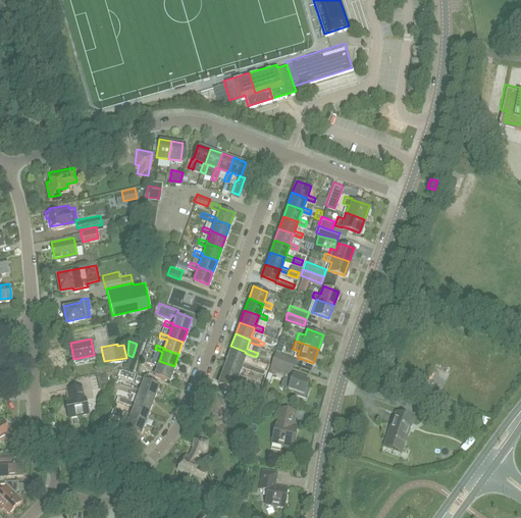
[(242,361),(245,353),(246,352),(230,346),(226,358),(241,363),(241,365),(249,368),(250,364),(242,361)]
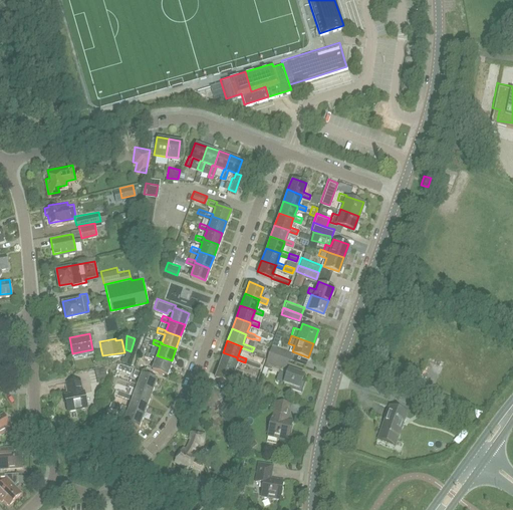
[(290,350),(271,343),(268,350),(288,357),(290,350)]
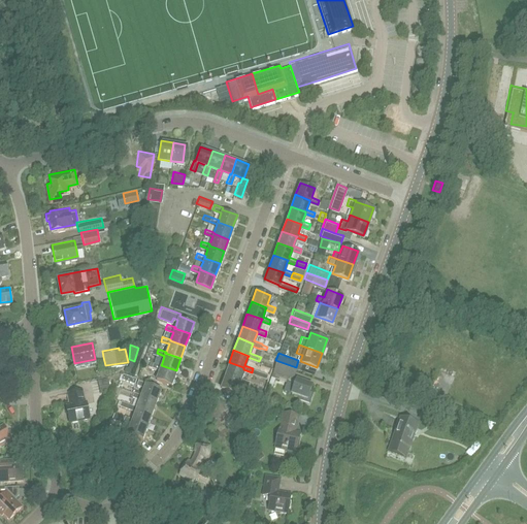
[(161,365),(162,363),(150,359),(147,363),(160,367),(157,378),(171,383),(176,370),(161,365)]
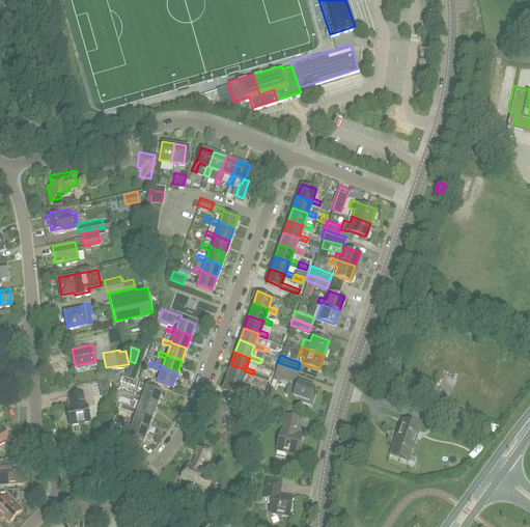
[(296,369),(277,362),(269,385),(273,386),(276,378),(287,382),(286,382),(296,385),(293,393),(299,396),(298,398),(309,403),(313,392),(310,391),(312,385),(295,379),(298,369),(296,369)]
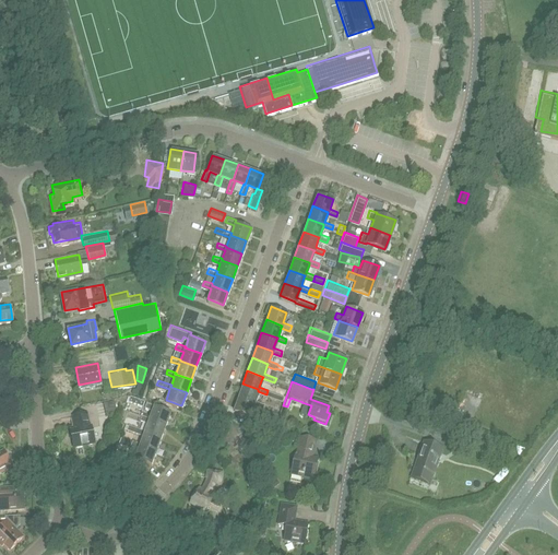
[(254,399),(258,391),(258,389),(242,384),(237,397),(253,402),(253,403),(262,406),(263,402),(254,399)]
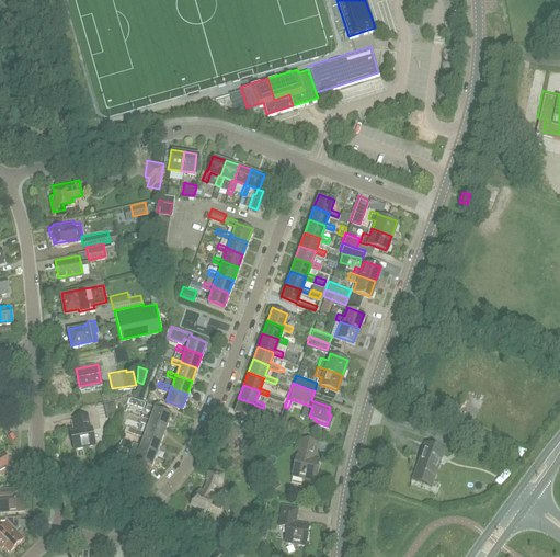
[(269,391),(267,396),(282,400),(284,397),(269,391)]
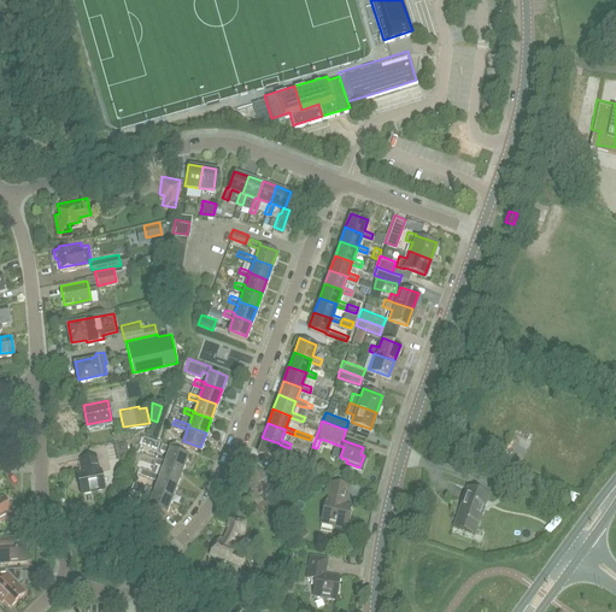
[(157,445),(158,439),(142,433),(141,439),(157,445)]
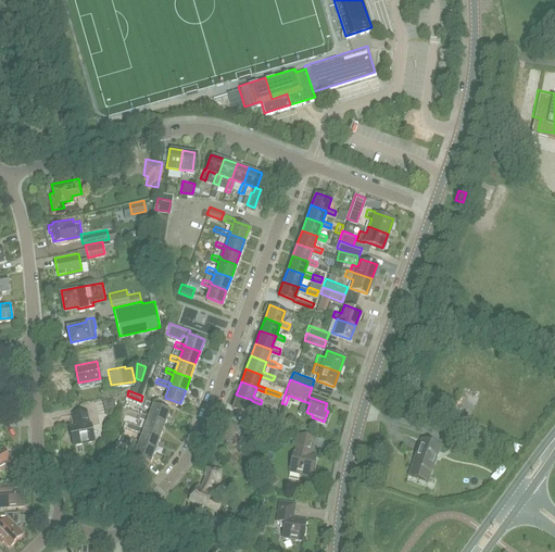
[(249,410),(252,401),(252,400),(236,394),(231,406),(247,413),(247,414),(255,417),(257,413),(249,410)]
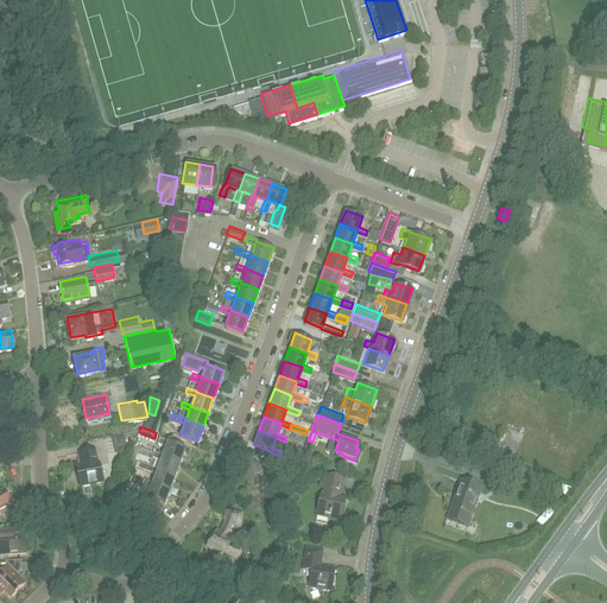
[(163,452),(181,458),(185,446),(168,439),(169,438),(159,435),(157,440),(166,444),(163,452)]
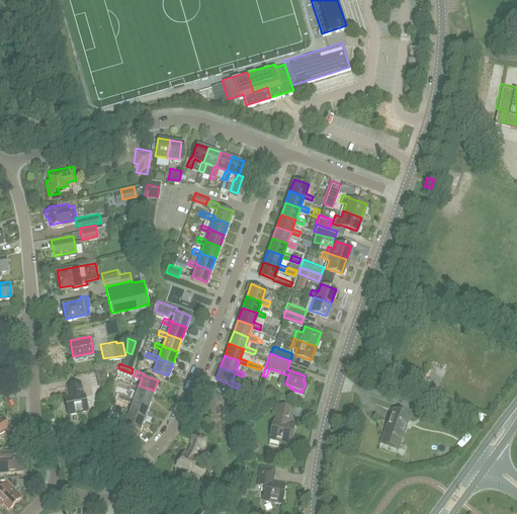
[(412,393),(415,384),(404,379),(399,392),(407,395),(408,391),(412,393)]
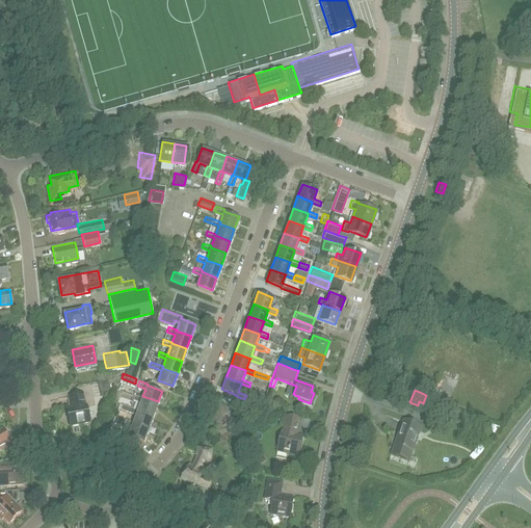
[(84,403),(81,391),(69,393),(72,405),(67,406),(67,408),(65,411),(67,415),(68,416),(69,422),(89,419),(86,403),(84,403)]
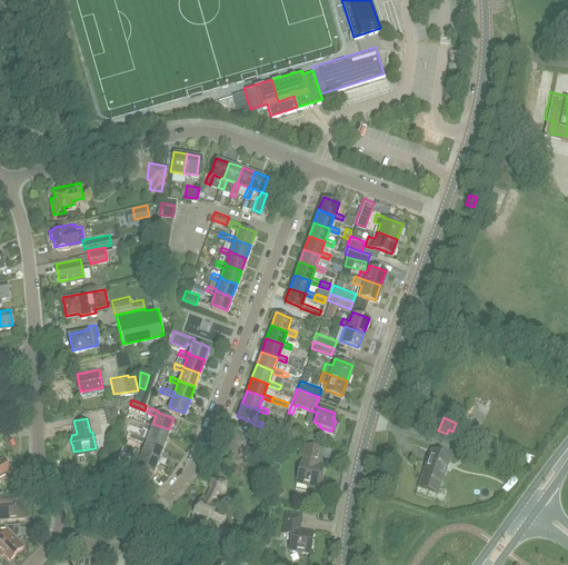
[(169,429),(152,424),(143,420),(142,425),(151,428),(148,437),(163,443),(169,429)]
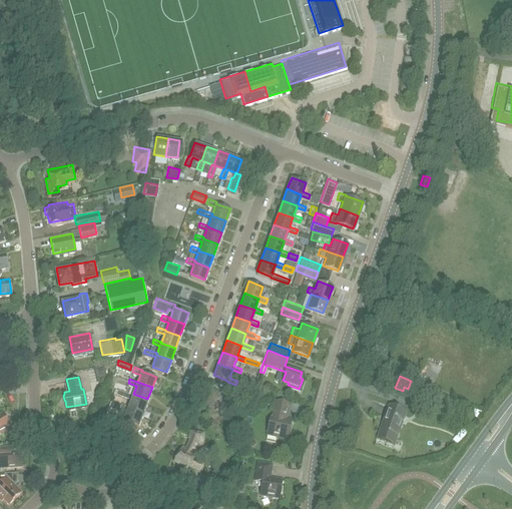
[(147,399),(133,394),(117,388),(116,392),(131,398),(129,405),(143,411),(147,399)]
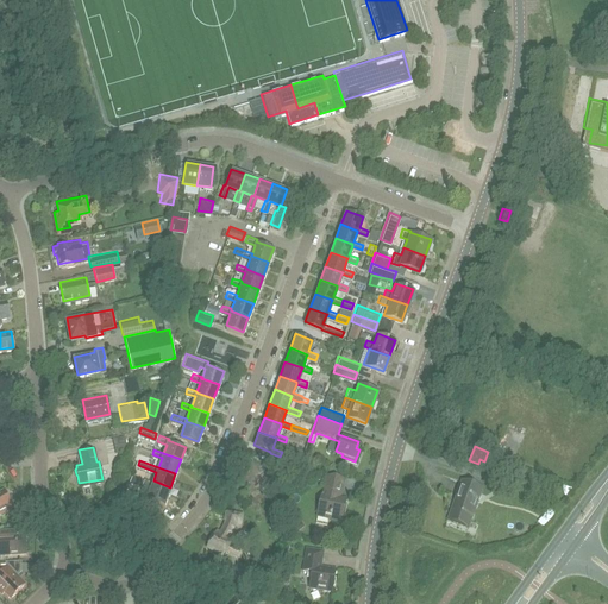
[(170,488),(154,480),(131,472),(129,479),(140,484),(140,483),(151,486),(148,497),(164,503),(170,488)]
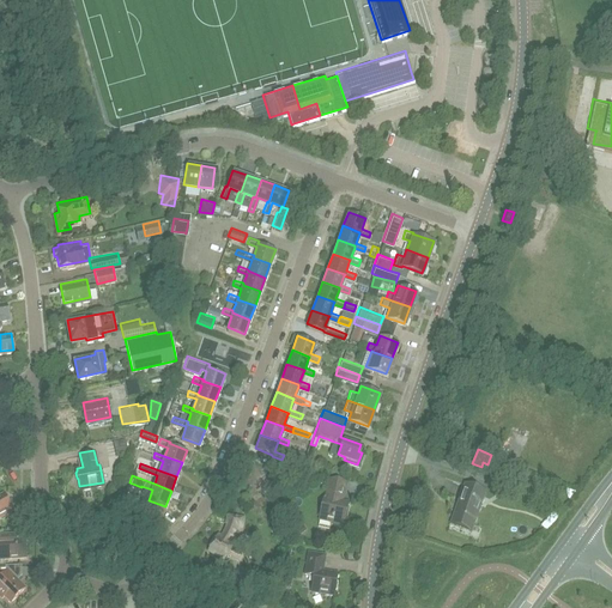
[(343,522),(347,498),(341,497),(345,479),(327,475),(319,516),(343,522)]
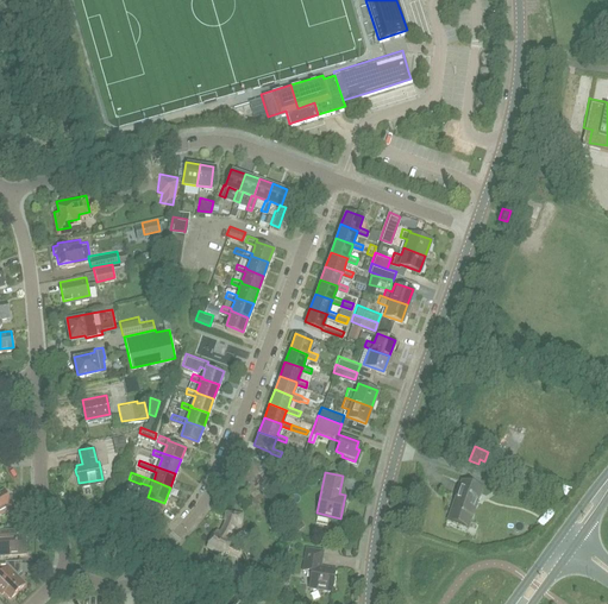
[(467,524),(481,485),(461,478),(446,517),(467,524)]
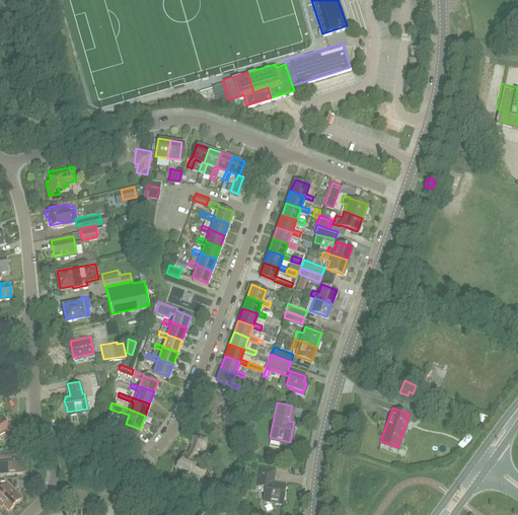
[(6,422),(3,416),(0,418),(0,433),(10,428),(9,427),(10,426),(7,422),(6,422)]
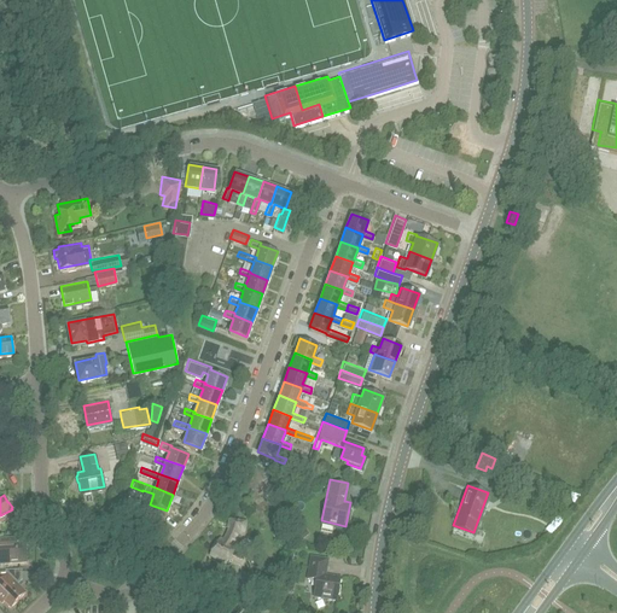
[(220,536),(210,553),(225,561),(230,553),(234,556),(239,560),(246,547),(233,539),(238,530),(244,530),(245,519),(228,517),(227,523),(226,524),(228,525),(223,535),(222,537),(220,536)]
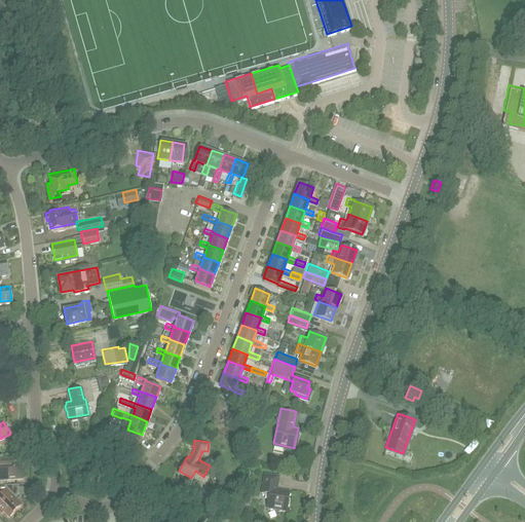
[(474,446),(469,442),(463,448),(469,452),(474,446)]
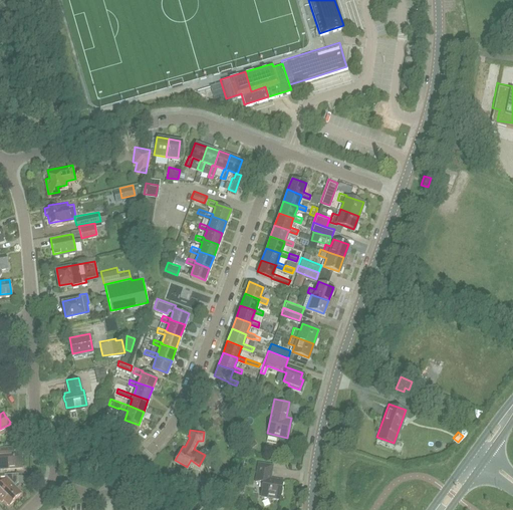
[(0,466),(21,465),(20,451),(13,451),(12,445),(3,446),(0,445),(0,466)]
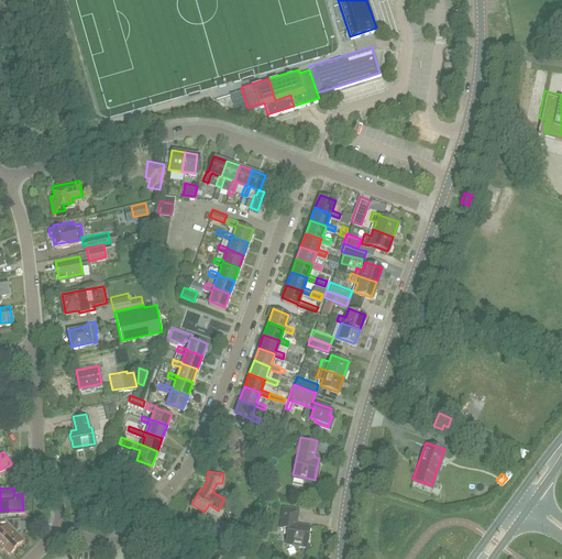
[(283,505),(279,525),(287,526),(285,540),(306,545),(309,524),(294,522),(297,507),(283,505)]
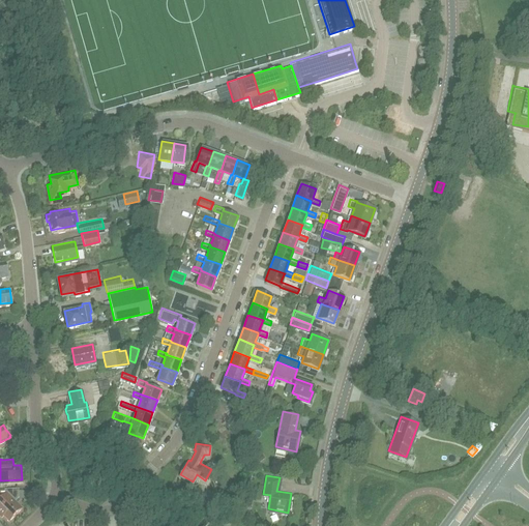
[(284,481),(283,487),(292,490),(293,485),(284,481)]
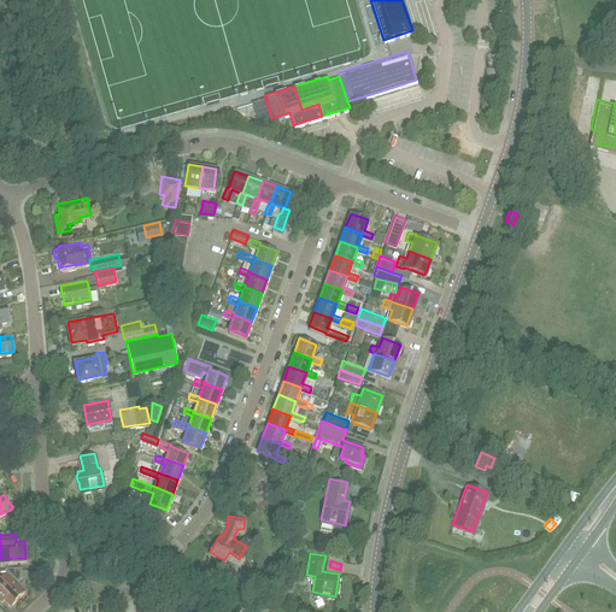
[(16,580),(15,581),(6,574),(6,565),(0,565),(0,598),(1,599),(4,596),(10,602),(24,588),(16,580)]
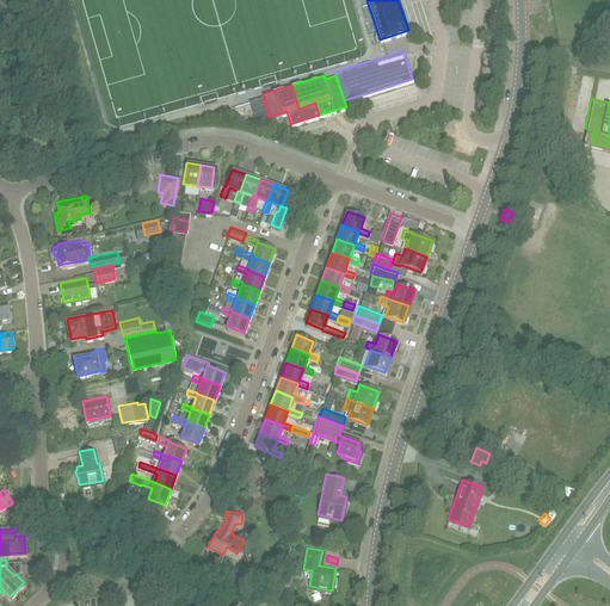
[(250,573),(248,586),(271,587),(271,573),(250,573)]
